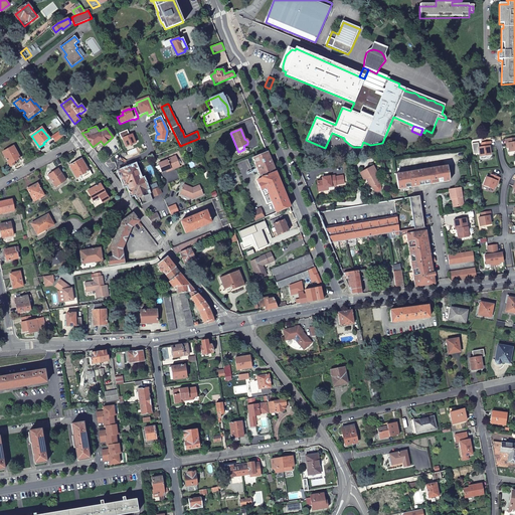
[(122,139),(126,148),(135,144),(132,135),(129,136),(127,131),(119,134),(121,140),(122,139)]
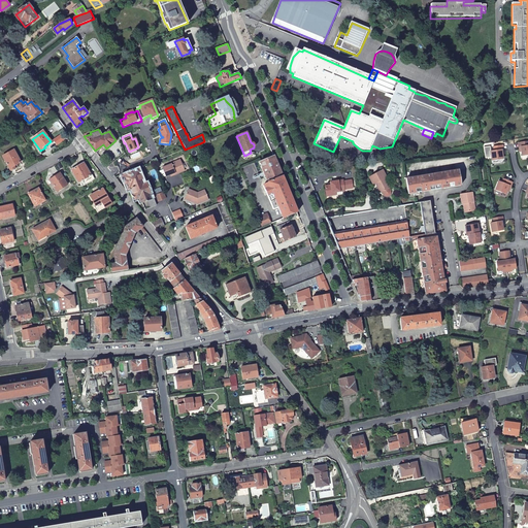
[(62,136),(54,141),(57,146),(65,140),(63,138),(62,136)]
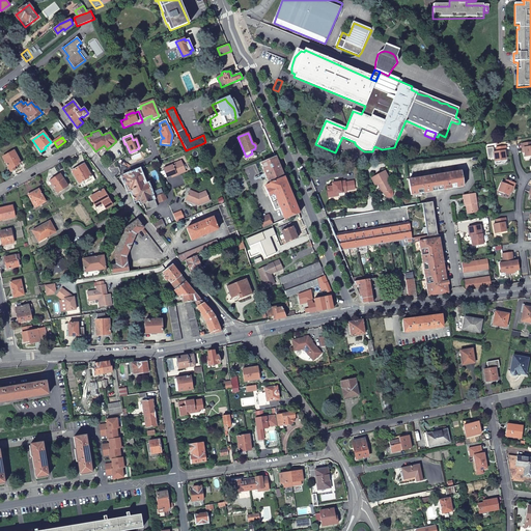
[(505,157),(504,148),(497,149),(497,154),(494,154),(494,159),(495,163),(506,161),(505,157)]
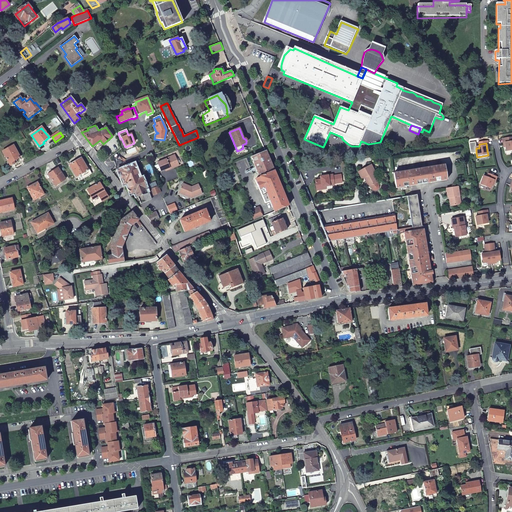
[(19,158),(13,146),(2,151),(9,165),(16,161),(16,160),(19,158)]
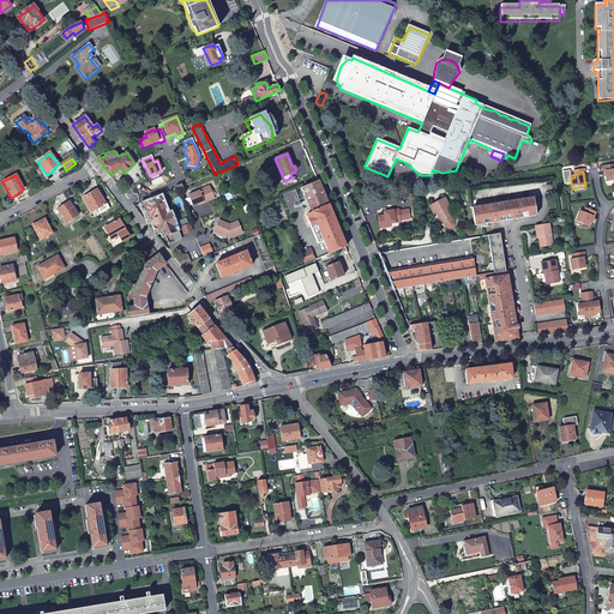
[(345,247),(318,181),(300,187),(311,214),(306,216),(318,245),(324,242),(329,254),(335,252),(345,247)]
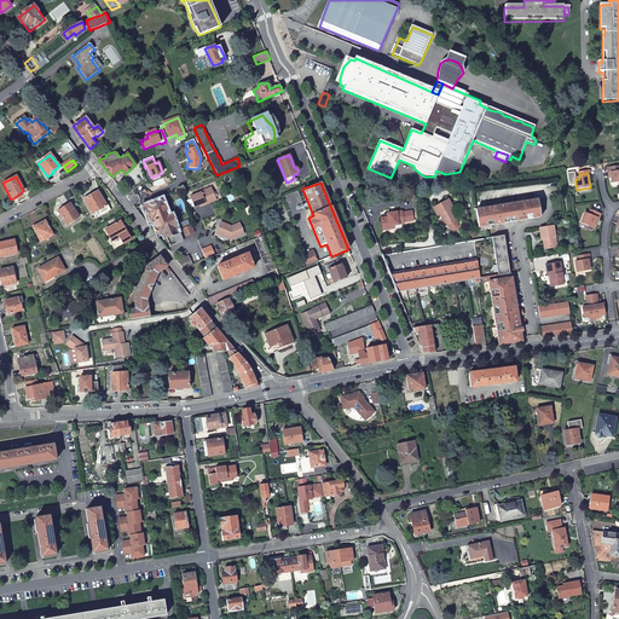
[(202,194),(192,197),(196,208),(200,206),(217,200),(212,189),(202,192),(202,194)]
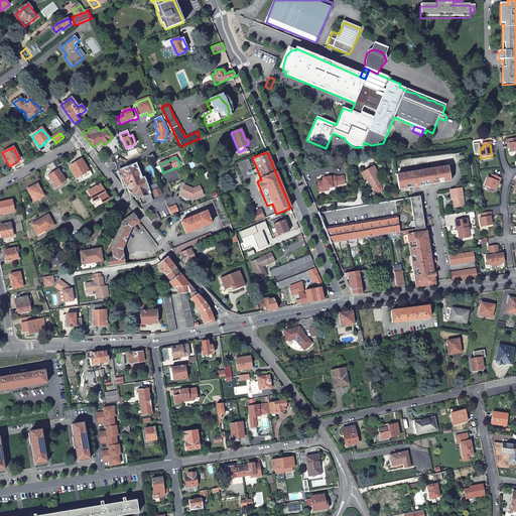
[(80,176),(88,171),(82,159),(70,166),(77,178),(80,176)]
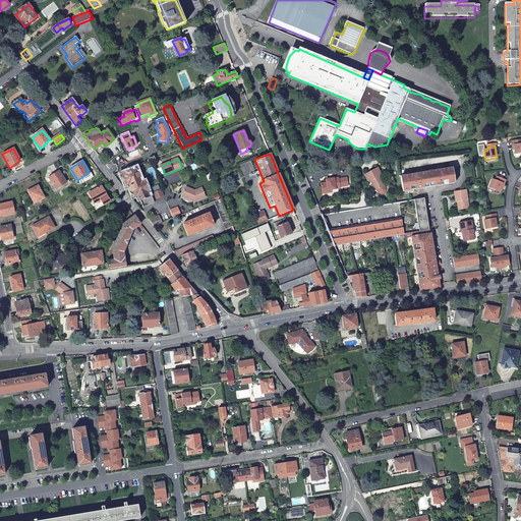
[(141,182),(135,168),(120,174),(126,187),(129,186),(134,196),(137,195),(139,201),(140,200),(141,203),(152,198),(151,197),(149,197),(148,195),(150,195),(145,181),(141,182)]
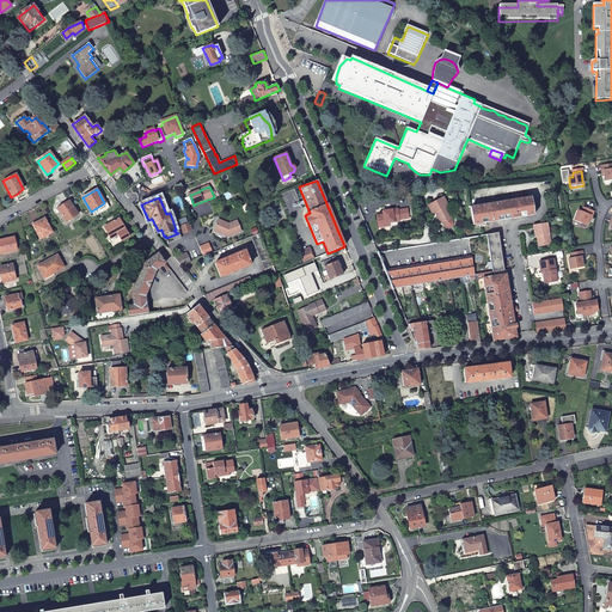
[(428,206),(433,214),(436,212),(439,216),(438,218),(440,221),(444,222),(445,226),(448,228),(451,228),(453,226),(452,221),(451,219),(452,219),(446,207),(448,206),(444,197),(428,206)]
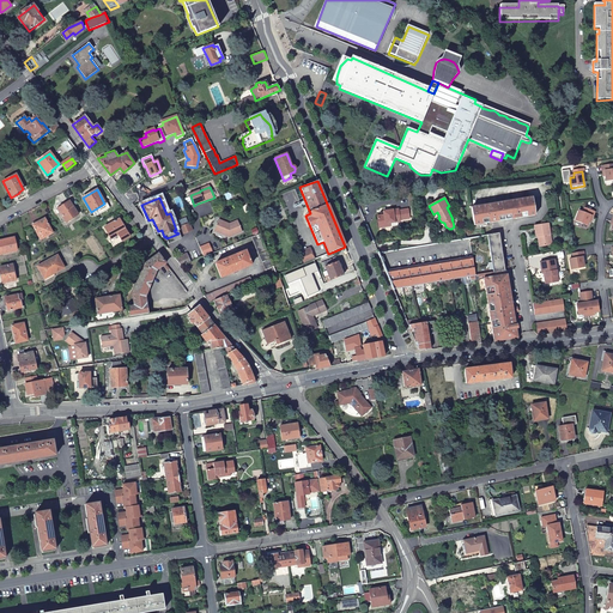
[(474,225),(535,216),(533,198),(472,207),(474,225)]
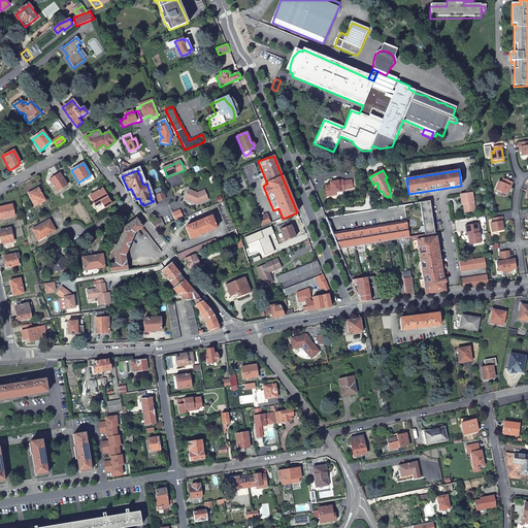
[(67,186),(59,173),(47,180),(48,184),(51,183),(57,192),(67,186)]
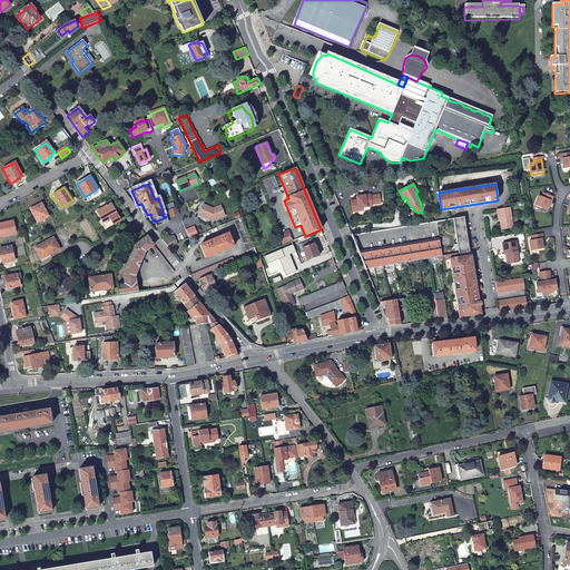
[(100,194),(97,189),(88,195),(91,199),(100,194)]
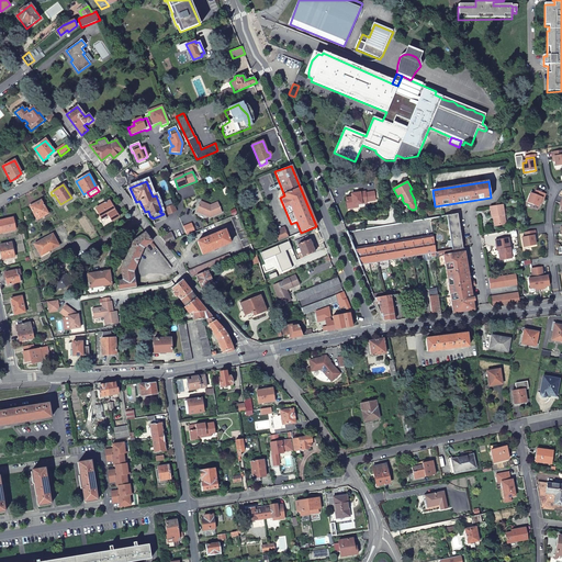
[(351,198),(346,198),(347,209),(353,208),(353,205),(357,204),(367,203),(367,202),(375,201),(374,192),(366,193),(364,192),(351,194),(351,198)]
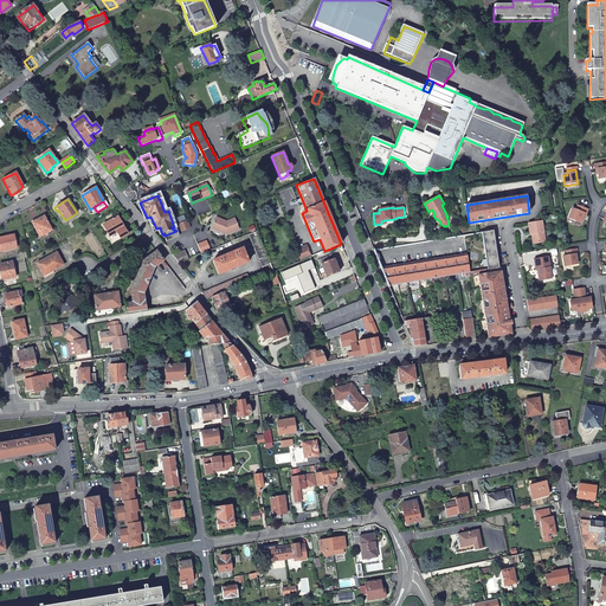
[(572,210),(568,219),(580,224),(582,219),(586,210),(578,207),(577,211),(572,210)]
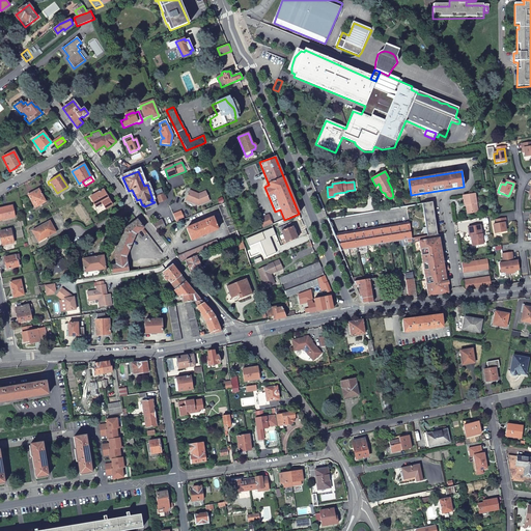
[(103,189),(90,196),(96,206),(100,212),(112,204),(109,199),(103,189)]
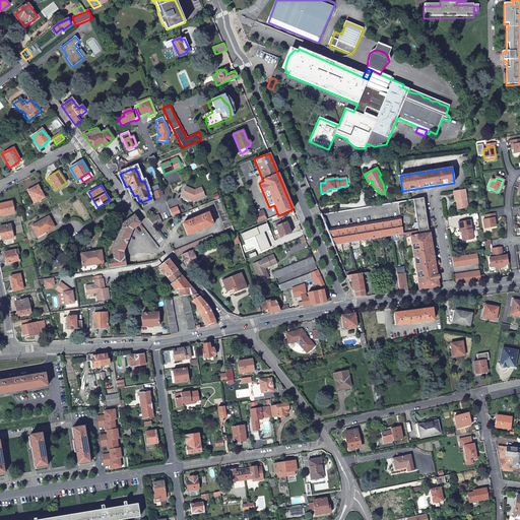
[(45,198),(38,186),(28,192),(36,203),(45,198)]
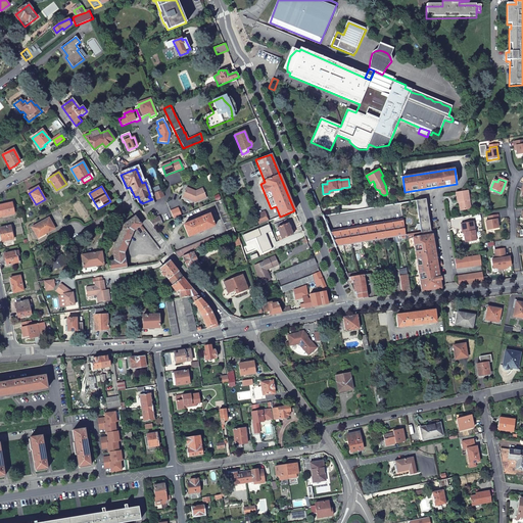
[(186,189),(182,197),(194,203),(206,199),(202,189),(195,192),(193,193),(186,189)]
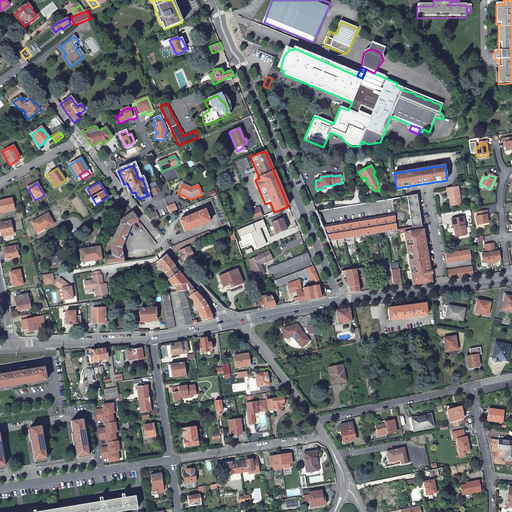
[(461,204),(458,186),(446,188),(447,191),(448,197),(450,197),(451,199),(450,199),(451,205),(461,204)]
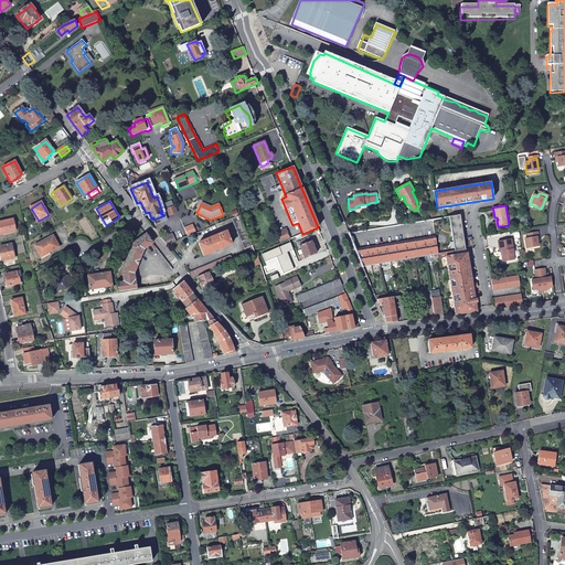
[(164,215),(153,220),(155,225),(167,221),(164,215)]
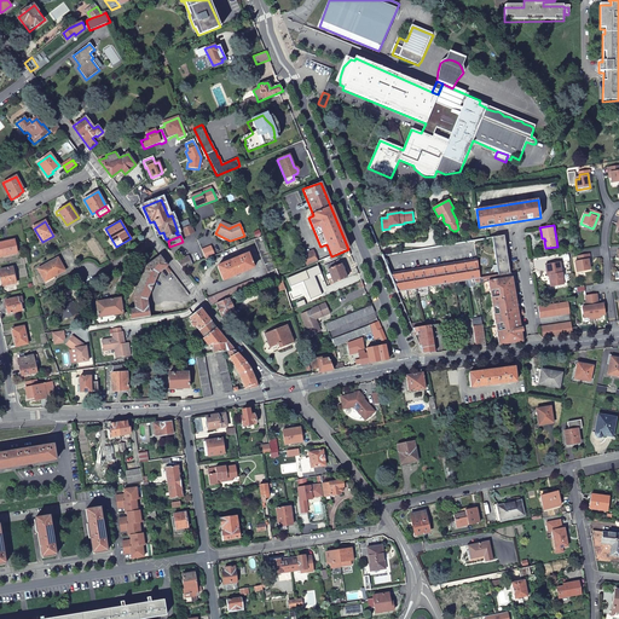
[(475,278),(476,283),(489,281),(499,345),(522,341),(512,277),(510,277),(509,272),(503,236),(501,236),(492,237),(498,273),(480,277),(478,259),(389,272),(397,290),(475,278)]
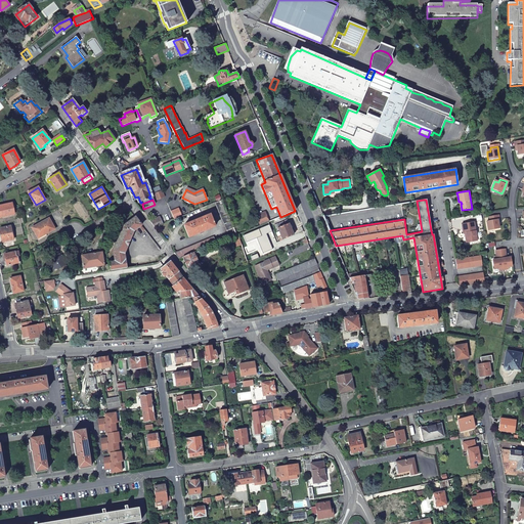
[(215,204),(228,238),(235,235),(222,201),(215,204)]
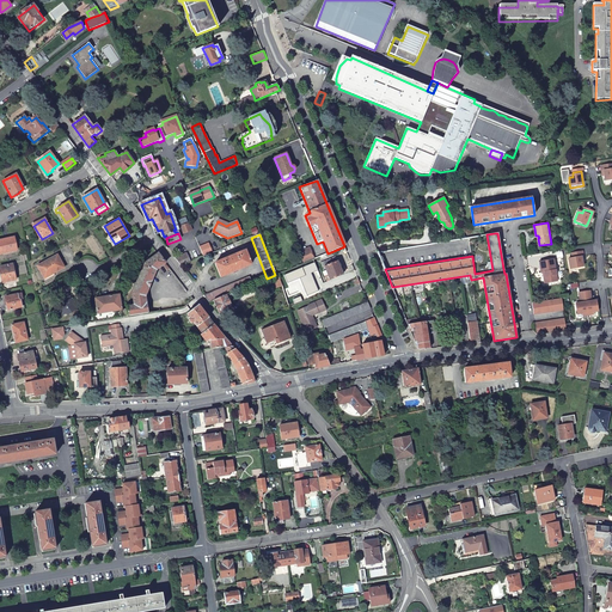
[(0,254),(18,251),(16,238),(0,240),(0,254)]
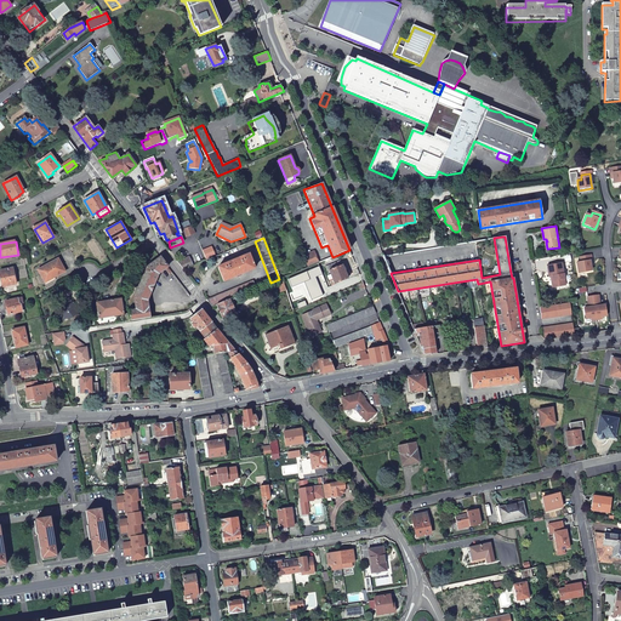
[(222,283),(254,269),(248,255),(216,268),(222,283)]
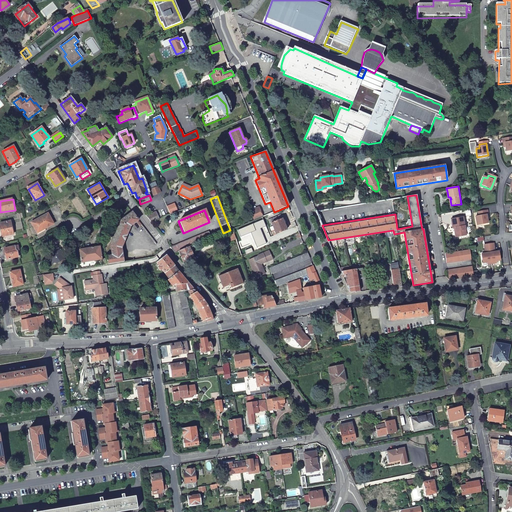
[(257,219),(257,220),(264,218),(268,217),(280,212),(279,210),(274,212),(262,217),(257,219)]
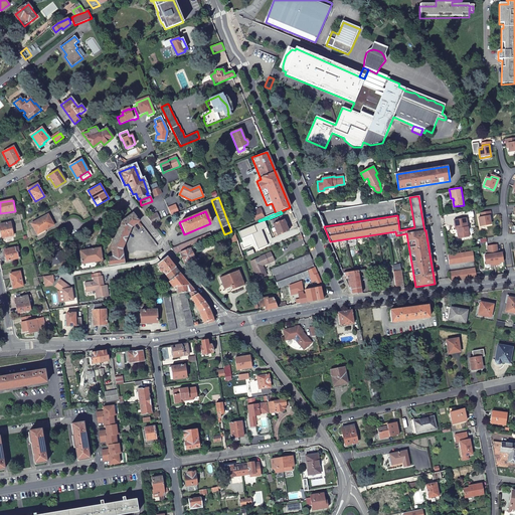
[(157,212),(147,216),(153,223),(161,220),(157,212)]
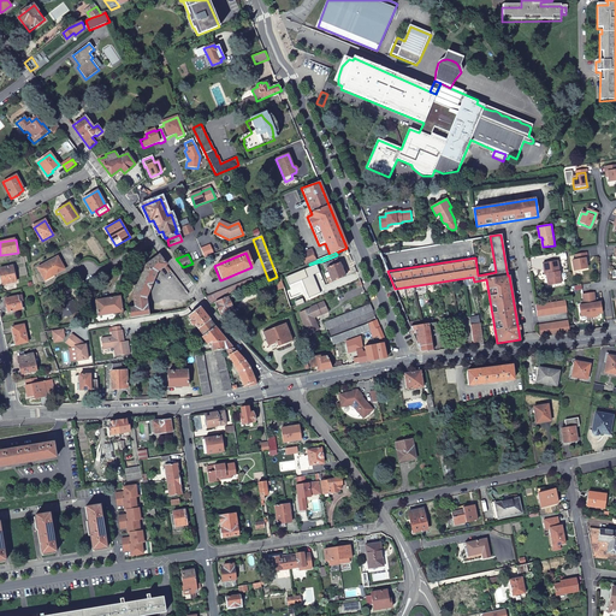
[(585,254),(575,256),(576,261),(573,261),(574,272),(580,271),(587,270),(586,265),(585,254)]
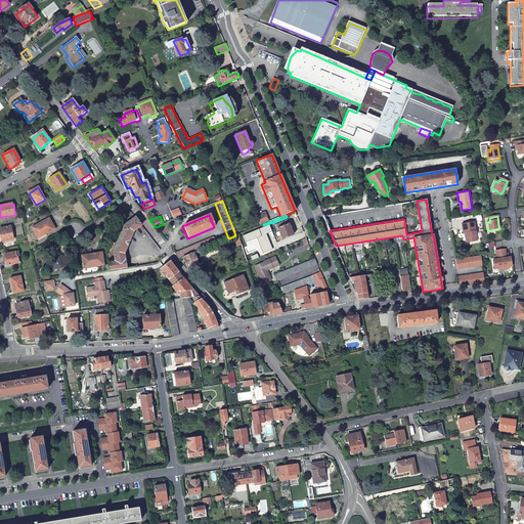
[(110,264),(111,271),(127,268),(125,255),(133,231),(141,225),(135,217),(128,222),(126,223),(127,223),(124,225),(114,252),(116,261),(110,263),(110,264)]
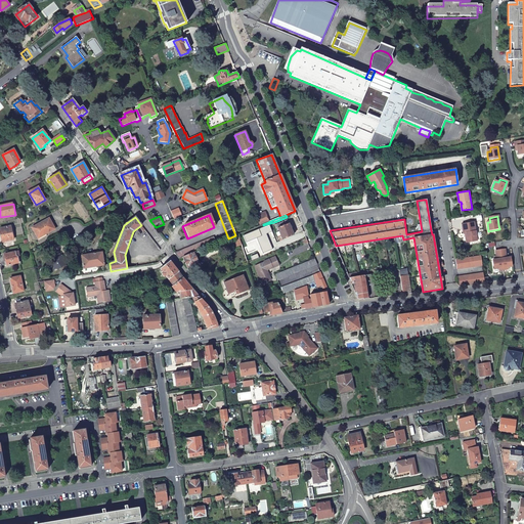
[(33,229),(39,238),(47,233),(47,234),(56,229),(50,219),(33,229)]
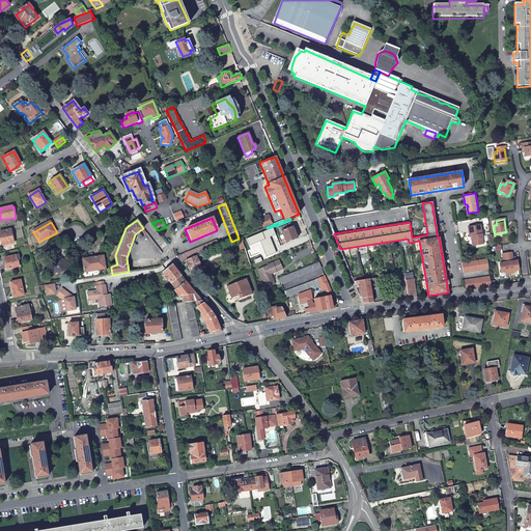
[(298,239),(290,222),(283,225),(285,229),(281,230),(286,243),(298,239)]
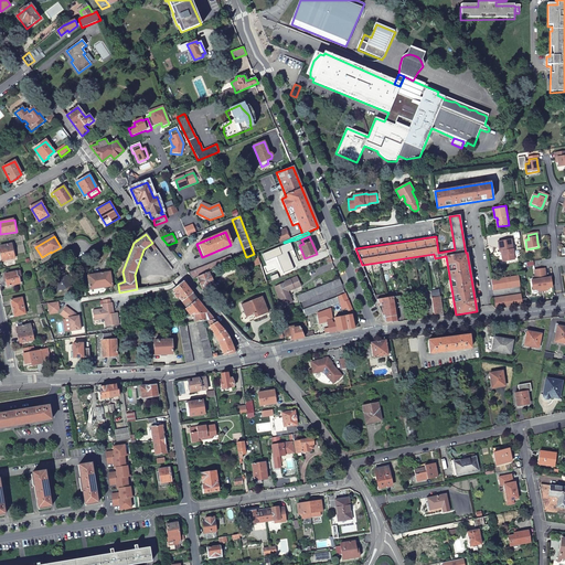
[(511,238),(498,242),(500,252),(503,251),(503,255),(502,255),(503,262),(515,258),(511,238)]
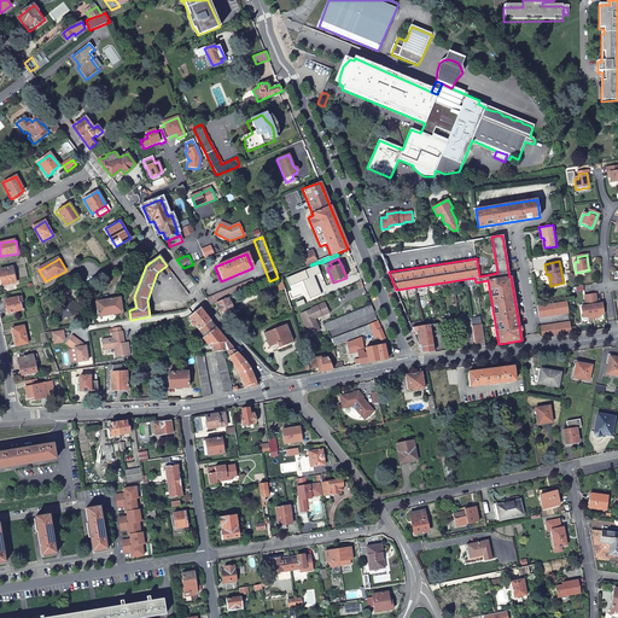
[(17,284),(13,268),(1,270),(5,286),(17,284)]
